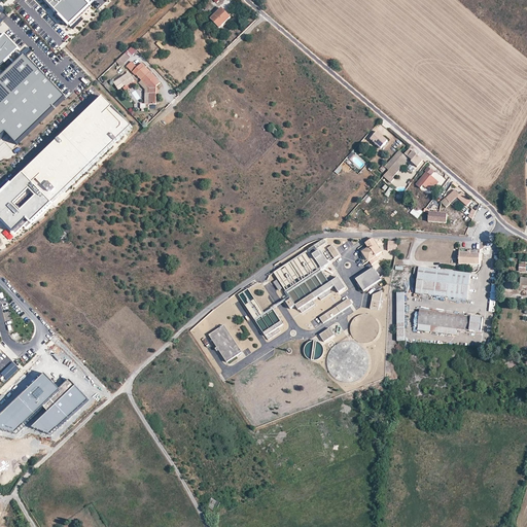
[(85,0),(45,0),(70,26),(92,6),(85,0)]
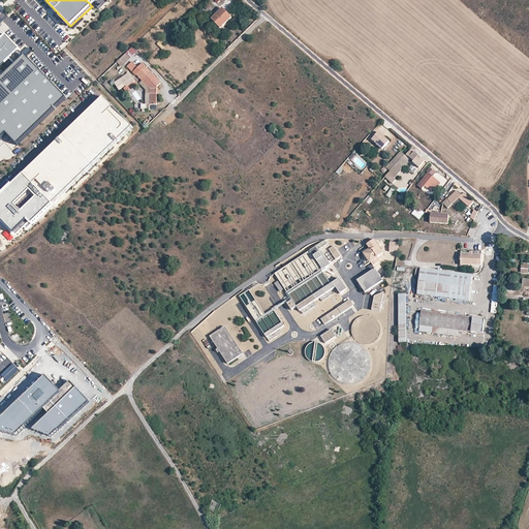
[(219,0),(210,0),(201,9),(206,13),(219,0)]
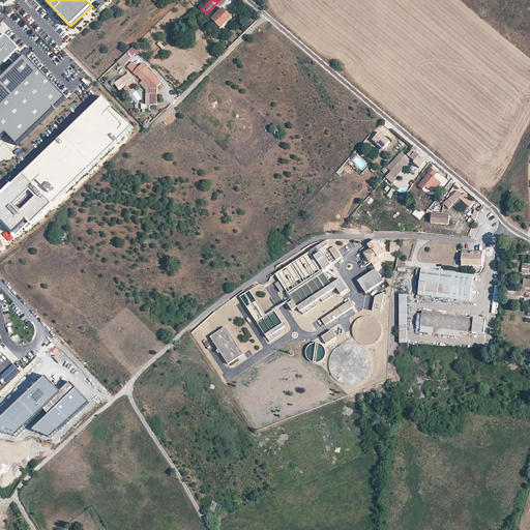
[(211,18),(221,27),(232,17),(223,6),(211,18)]
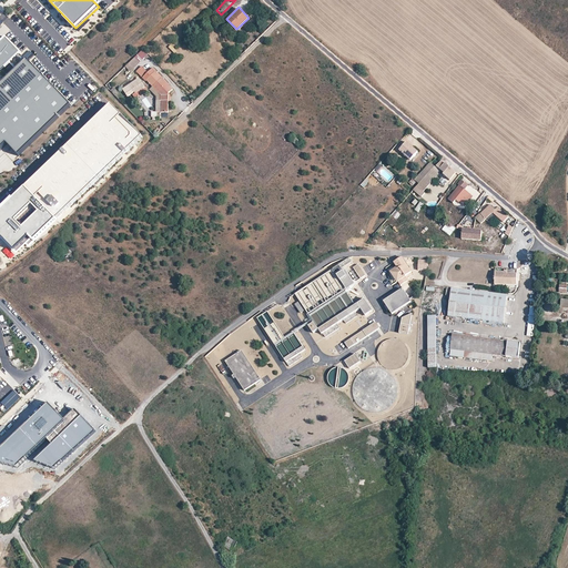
[(64,40),(70,47),(80,37),(74,31),(64,40)]
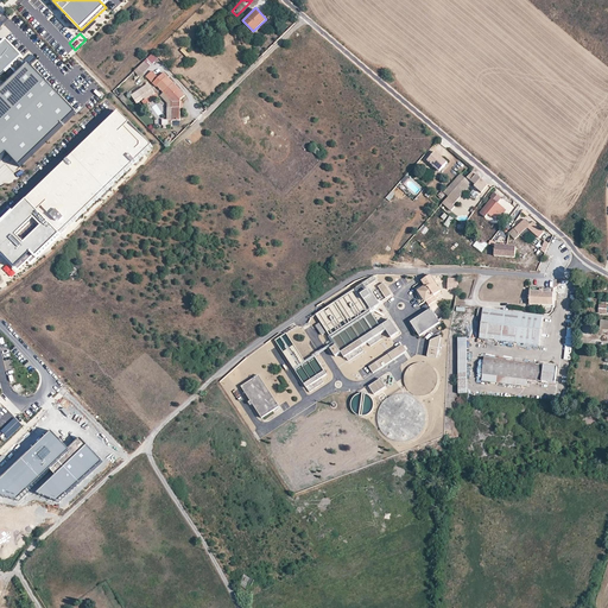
[(0,157),(7,152),(19,164),(75,112),(29,62),(0,88),(0,75),(21,55),(6,38),(0,43),(0,157)]
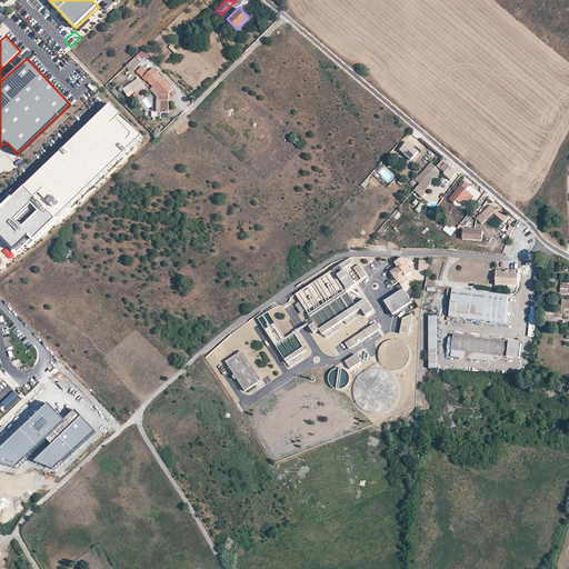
[(138,55),(143,60),(149,53),(143,48),(138,55)]
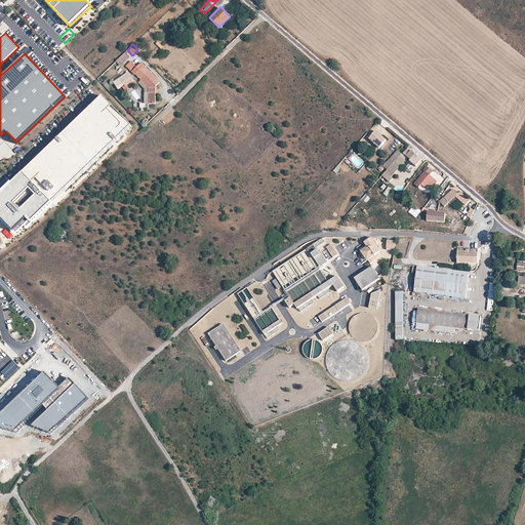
[(124,52),(116,61),(121,66),(129,57),(124,52)]
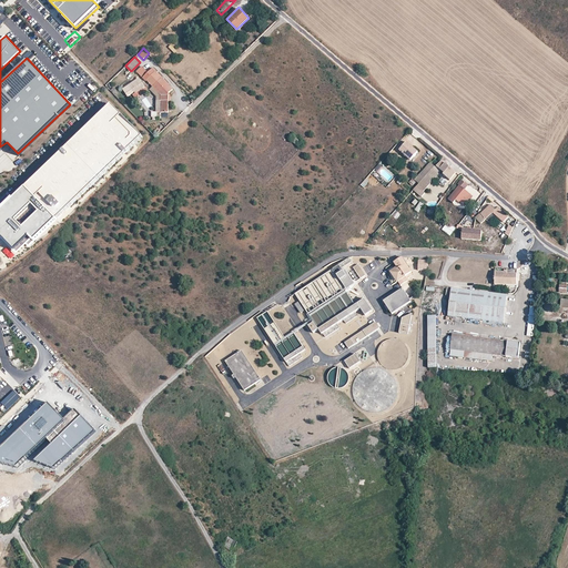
[(172,90),(162,79),(152,68),(149,72),(142,66),(137,71),(146,81),(148,80),(153,87),(161,94),(160,101),(162,101),(162,112),(169,112),(169,93),(172,90)]
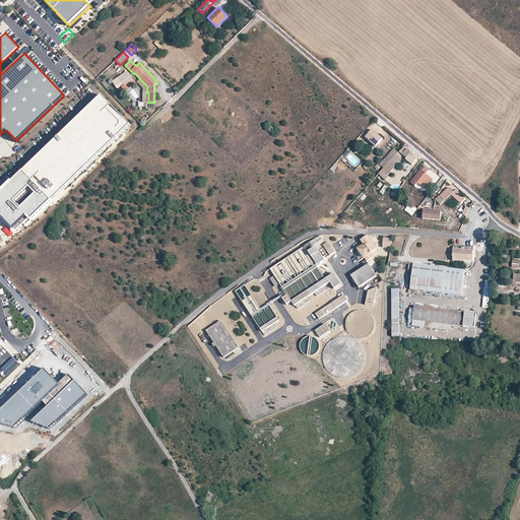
[(127,71),(113,81),(117,88),(124,83),(124,85),(131,80),(131,81),(133,80),(127,71)]
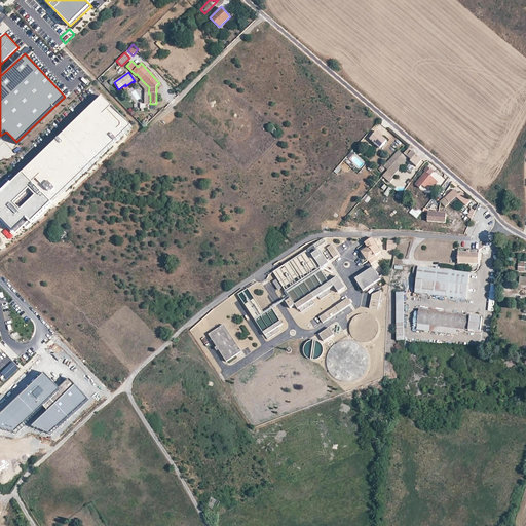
[(137,82),(135,81),(133,82),(133,81),(125,86),(123,87),(125,90),(137,82)]
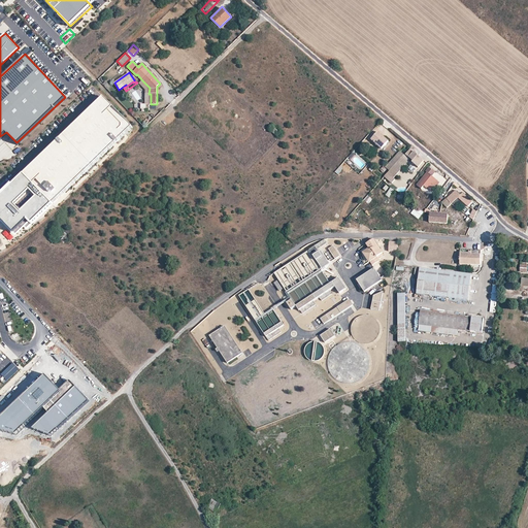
[(28,166),(23,171),(53,203),(132,125),(102,95),(99,98),(28,166)]
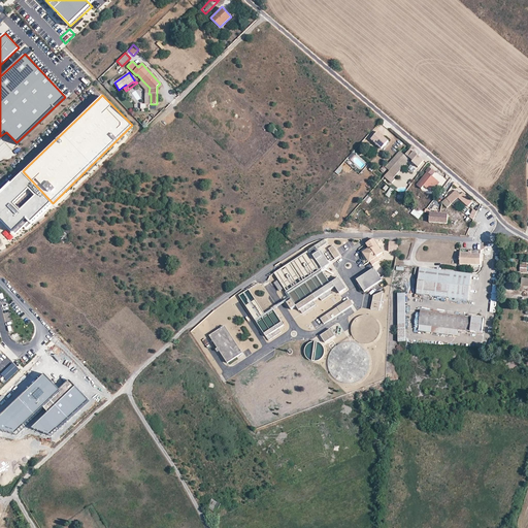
[(269,129),(276,135),(279,132),(272,126),(269,129)]
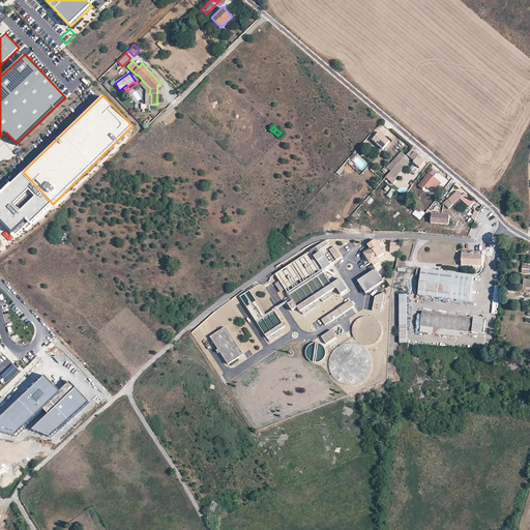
[(373,140),(383,148),(389,141),(380,131),(373,140)]
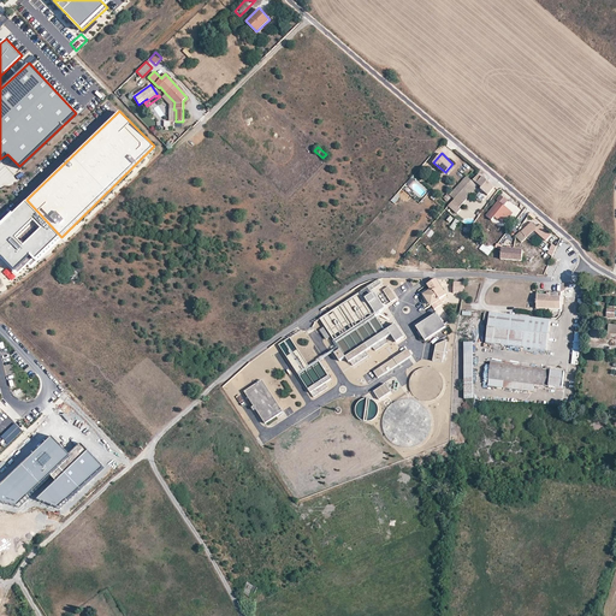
[(487,181),(479,173),(474,179),(479,184),(483,187),(487,181)]
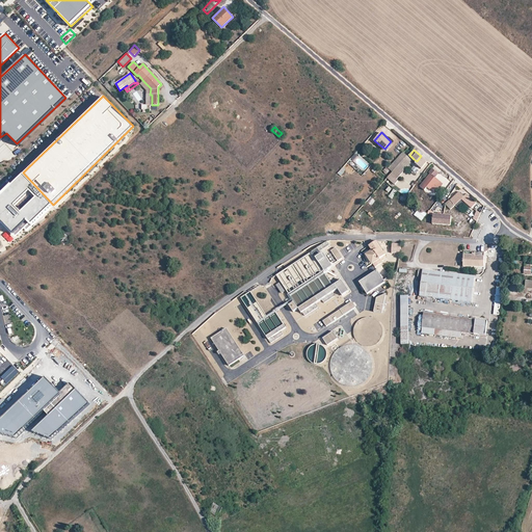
[(402,161),(407,156),(403,152),(398,158),(399,159),(402,161)]
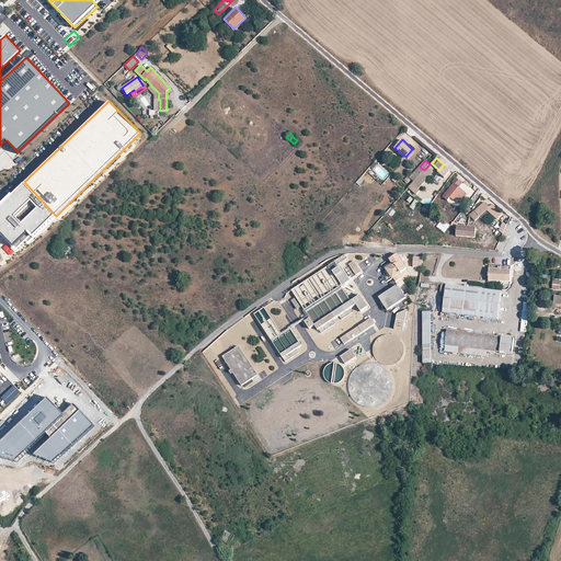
[(414,181),(421,185),(436,168),(432,163),(431,162),(430,164),(424,170),(414,181)]
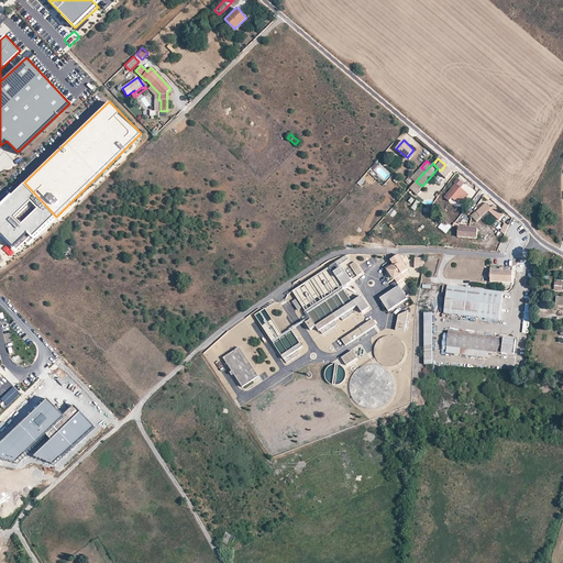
[(441,170),(448,176),(452,170),(445,165),(441,170)]
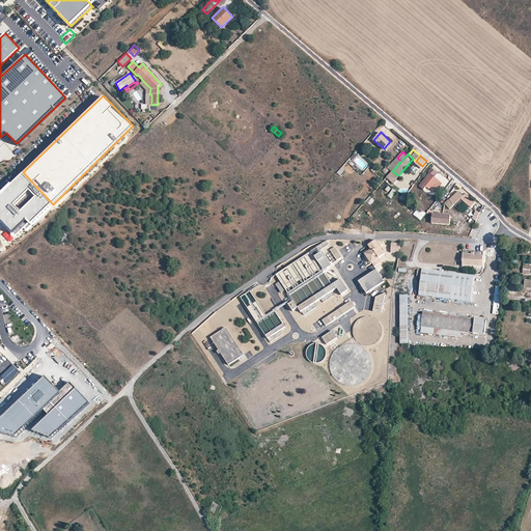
[(388,168),(392,171),(401,161),(398,159),(395,162),(394,161),(392,163),(393,165),(392,166),(391,165),(388,168)]
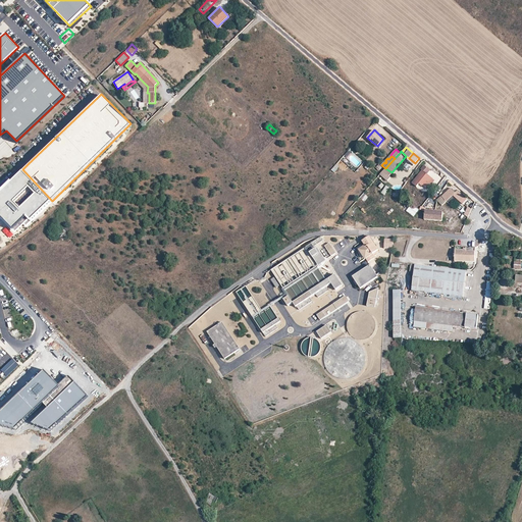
[(422,184),(428,188),(435,179),(428,173),(430,171),(424,167),(412,181),(417,186),(419,183),(422,185),(422,184)]
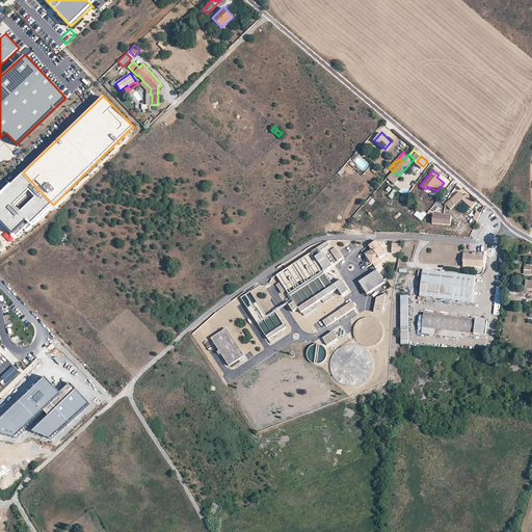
[(53,205),(23,173),(0,194),(0,220),(12,232),(26,220),(31,224),(53,205)]
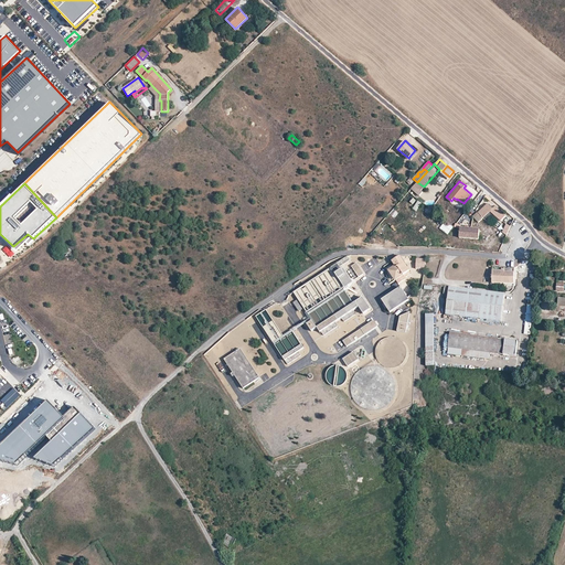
[(417,200),(413,209),(416,211),(422,202),(417,200)]
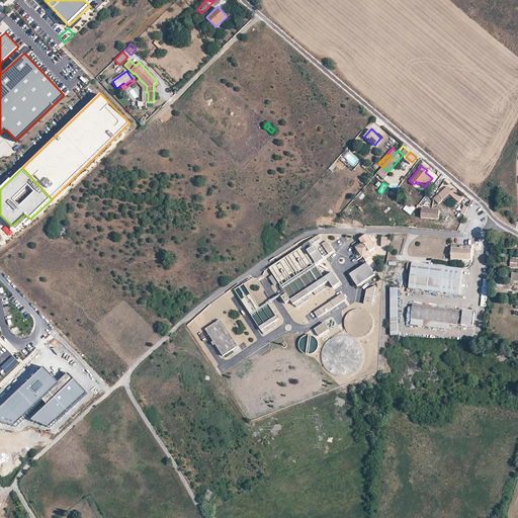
[(450,193),(449,193),(451,191),(447,186),(438,195),(443,199),(450,193)]
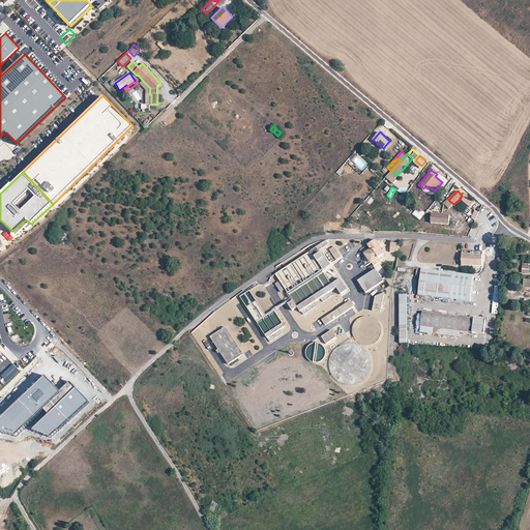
[(461,198),(469,207),(474,202),(465,193),(462,196),(460,198),(461,198)]
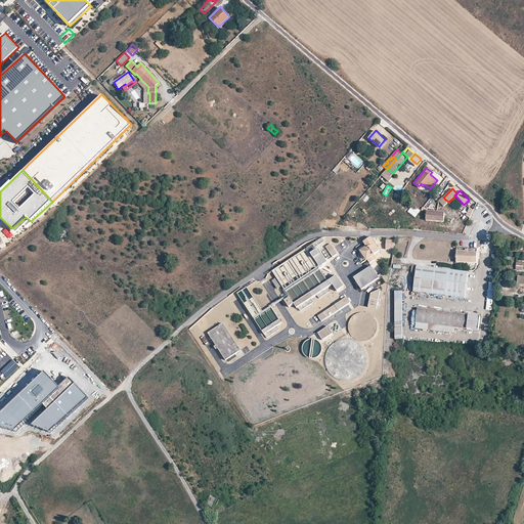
[(411,205),(407,213),(417,217),(421,209),(411,205)]
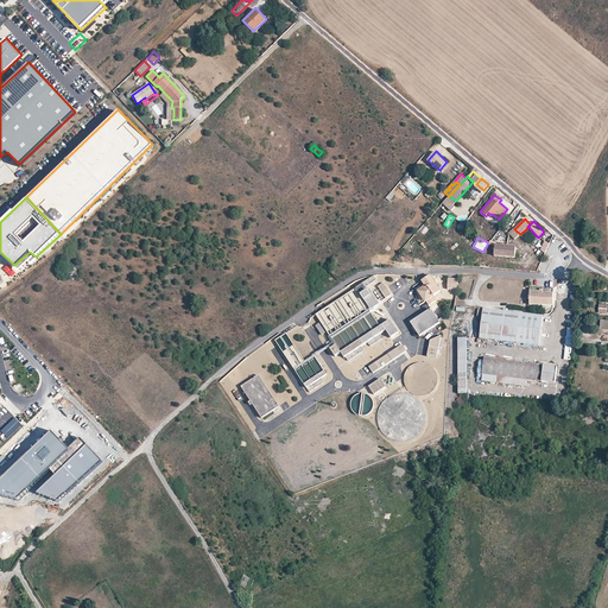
[(515,245),(495,244),(494,255),(515,257),(515,245)]
